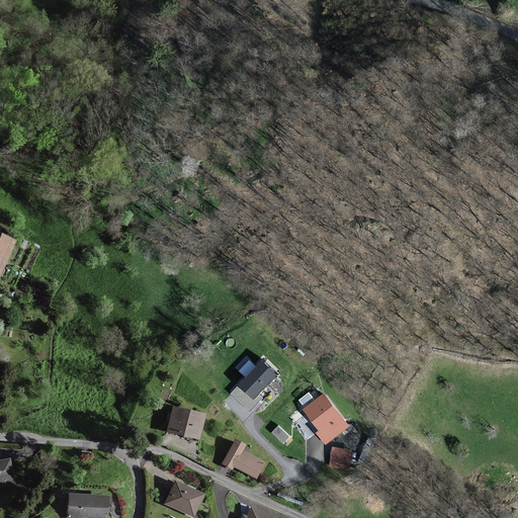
[(0,272),(13,242),(0,236),(0,272)]
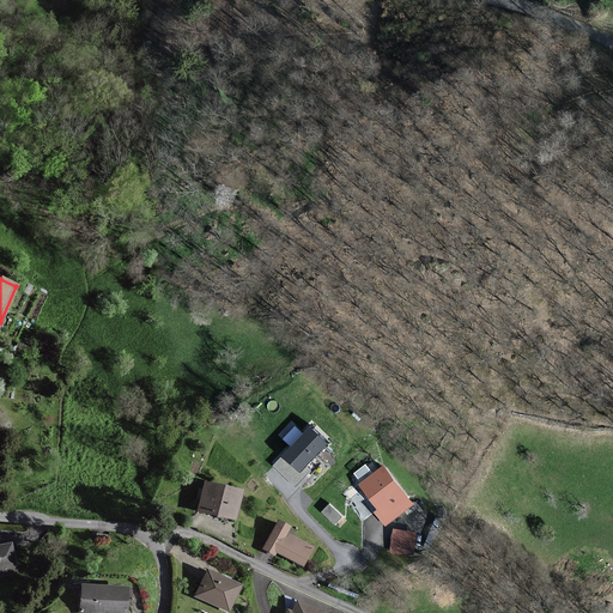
[(326,443),(310,429),(284,456),(301,472),(326,443)]
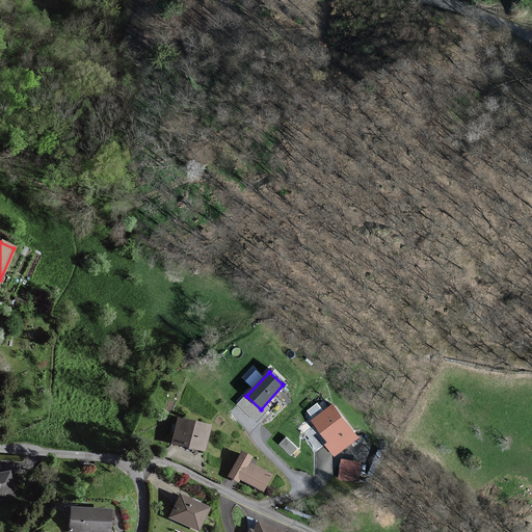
[(357,437),(333,405),(313,422),(329,443),(325,445),(335,455),(357,437)]
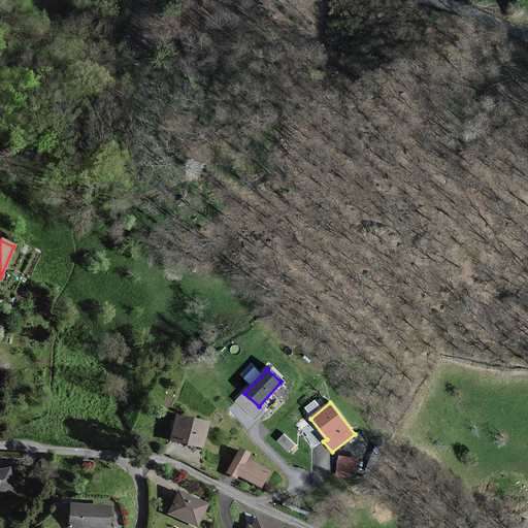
[(209,423),(178,416),(172,439),(203,447),(209,423)]
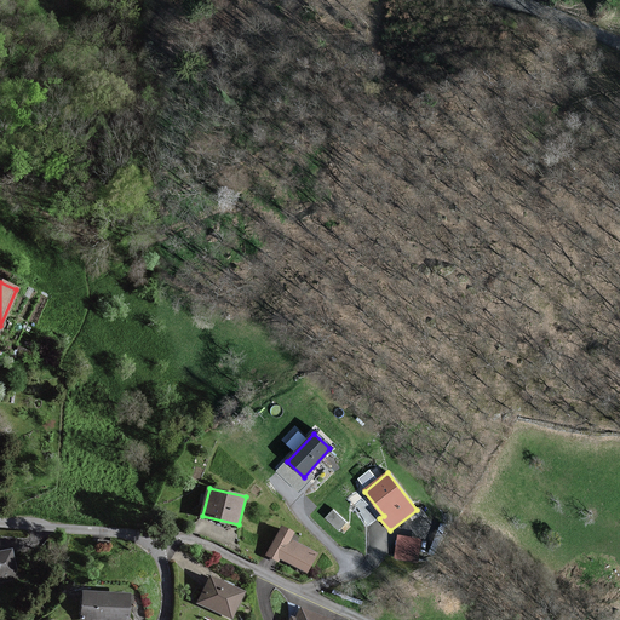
[(294,533),(282,527),(268,555),(280,561),(281,558),(308,572),(317,554),(291,540),(294,533)]
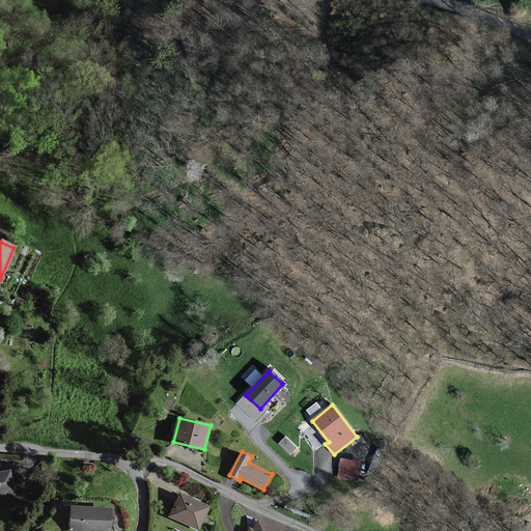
[(361,462),(341,458),(338,479),(358,482),(361,462)]
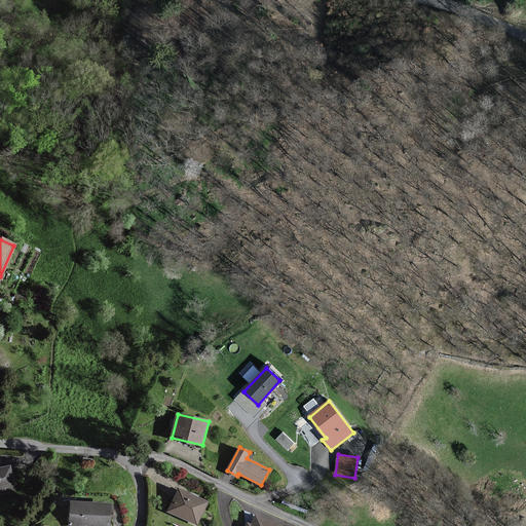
[(0,496),(12,494),(7,467),(0,468),(0,496)]
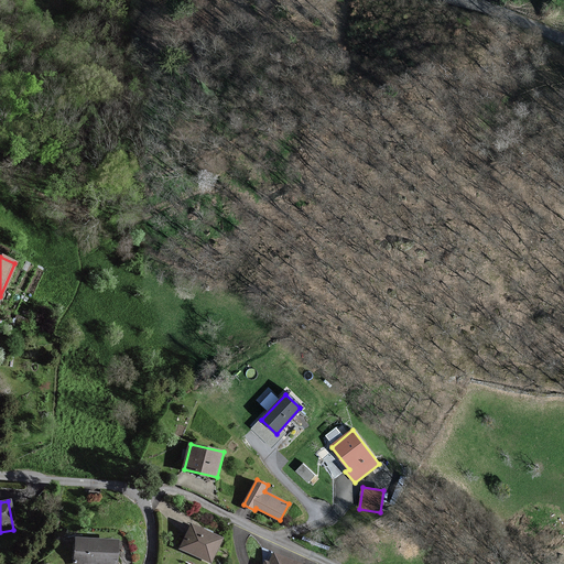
[(223,538),(192,524),(181,548),(212,562),(223,538)]
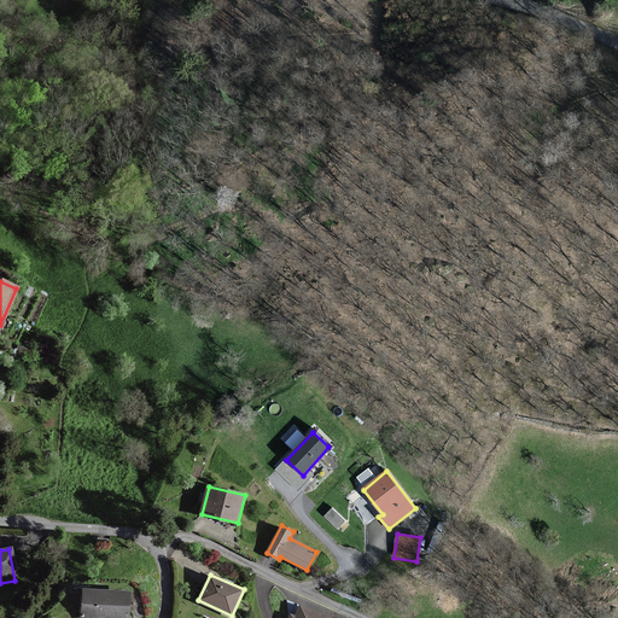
[(128,617),(129,593),(82,590),(81,617),(128,617)]
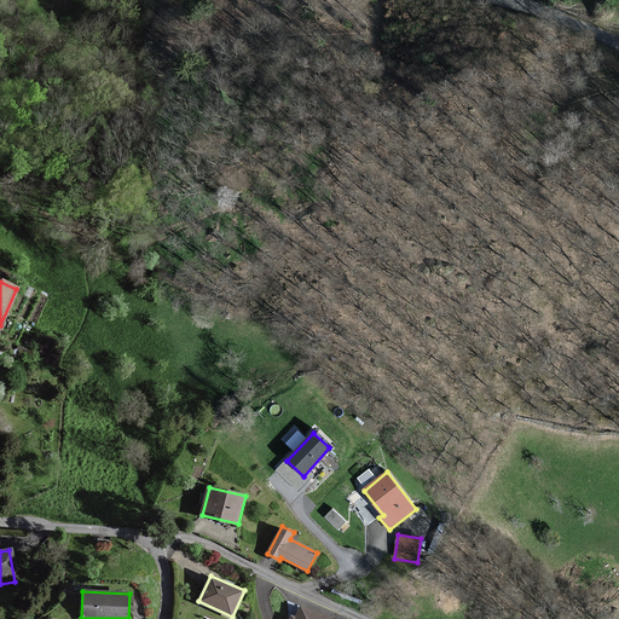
[(298,618),(291,615),(290,618),(329,618),(301,608),(298,618)]
